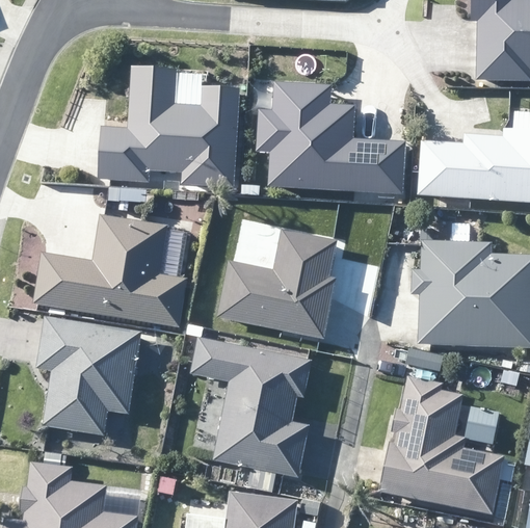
[(470,0),(470,26),(474,26),(473,79),(529,80),(529,73),(529,0),(470,0)]
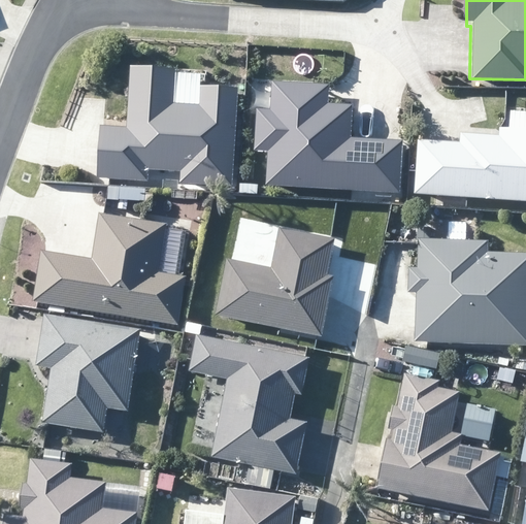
[(107,179),(106,195),(141,198),(144,169),(229,175),(236,90),(199,87),(200,71),(130,66),(125,128),(99,126),(95,178),(107,179)]
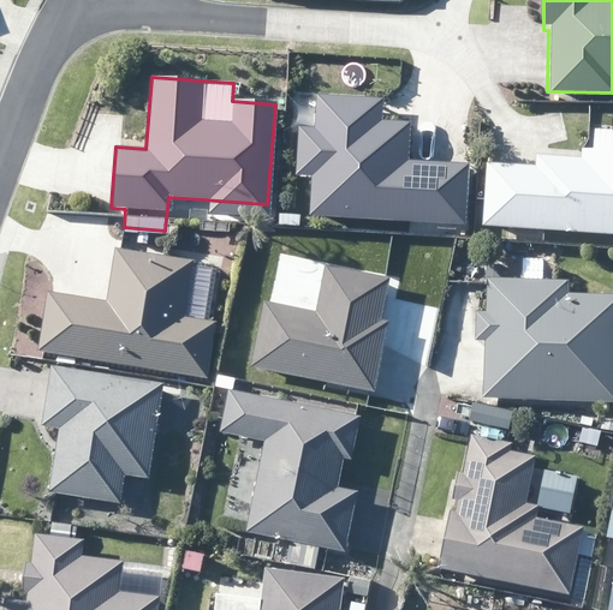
[(380,101),(316,99),(315,131),(295,130),(293,175),(309,175),(308,216),(462,222),(464,165),(405,162),(406,125),(379,124),(380,101)]
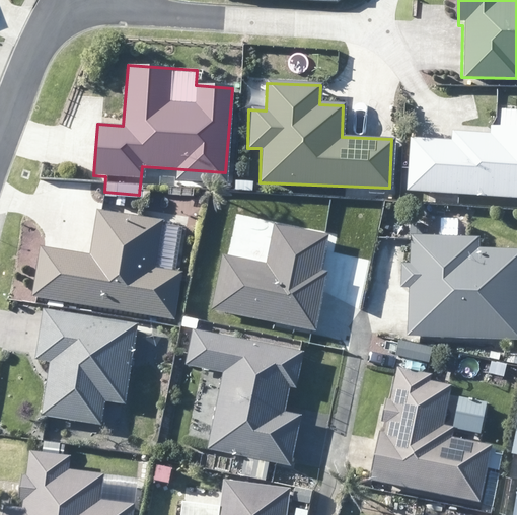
[(516,107),(499,107),(498,128),(453,125),(452,139),(411,136),(408,190),(516,196),(516,107)]
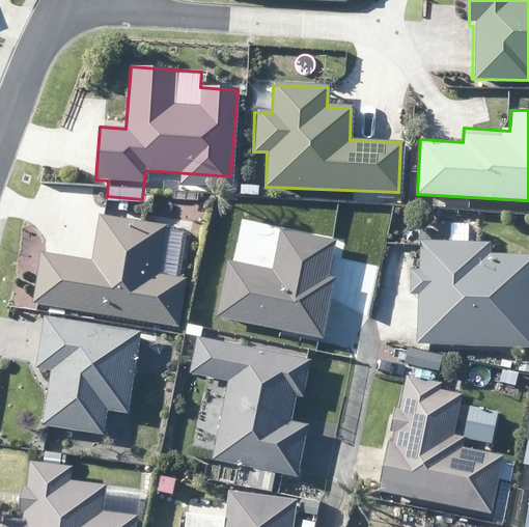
[(36,300),(179,322),(187,275),(160,271),(168,223),(103,213),(95,259),(45,252),(36,300)]
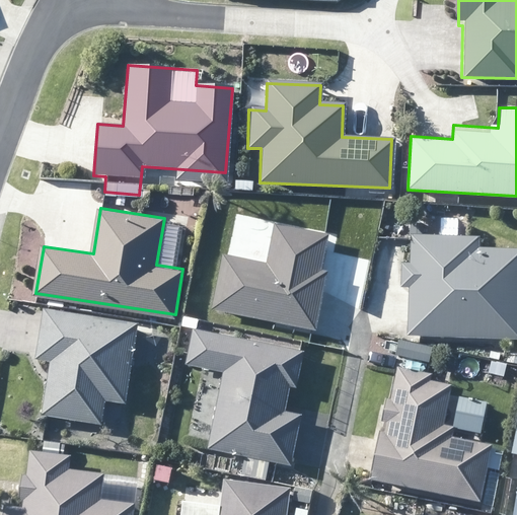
[(271,262),(226,252),(216,307),(315,326),(326,271),(322,270),(329,233),(278,223),(271,262)]
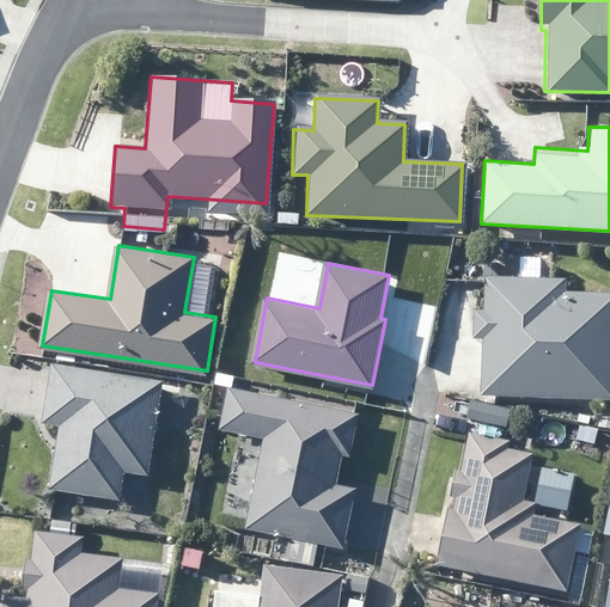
[(481,308),(474,308),(473,341),(480,341),(477,394),(609,399),(609,293),(561,292),(561,279),(483,275),(481,308)]
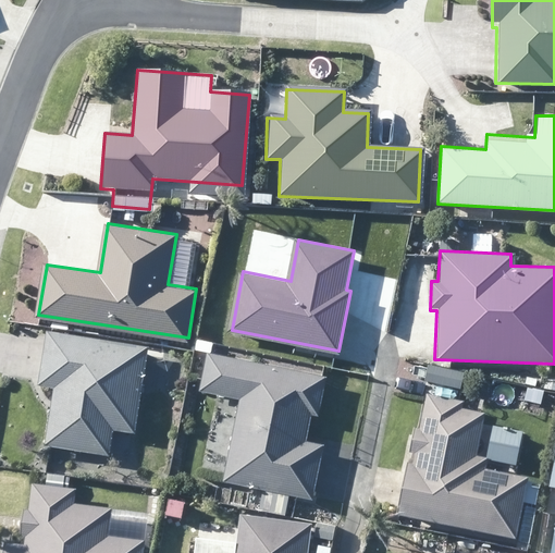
[(146,348),(45,332),(36,384),(54,388),(46,445),(106,454),(110,428),(133,432),(146,348)]
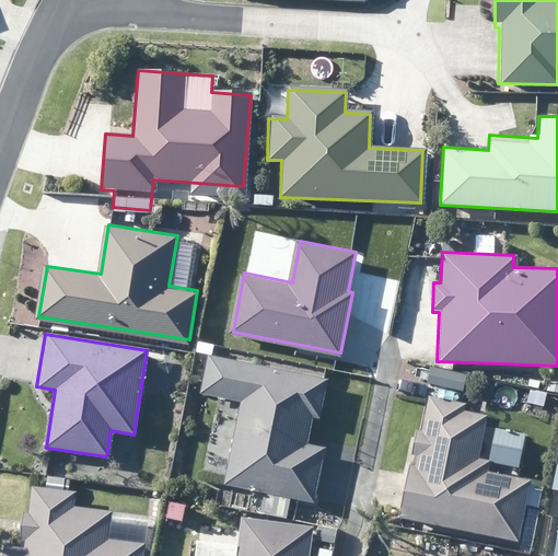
[(228,481),(315,500),(326,448),(305,443),(312,414),(321,416),(329,381),(211,355),(204,390),(246,400),(228,481)]
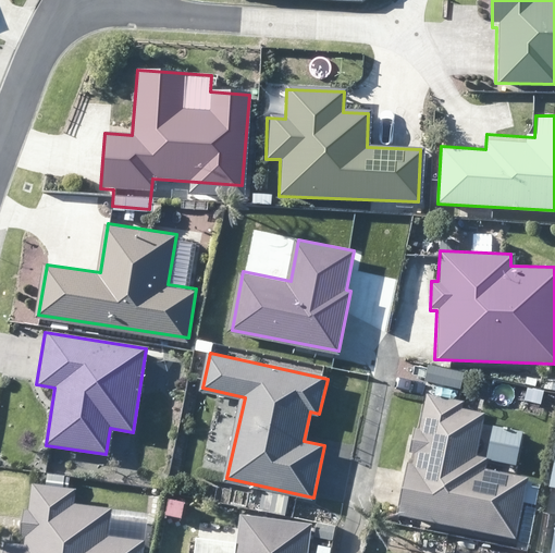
[(399,513),(517,535),(528,472),(486,465),(488,456),(478,454),(486,410),(463,407),(464,400),(428,393),(421,427),(415,426),(410,450),(418,452),(417,464),(408,462),(399,513)]
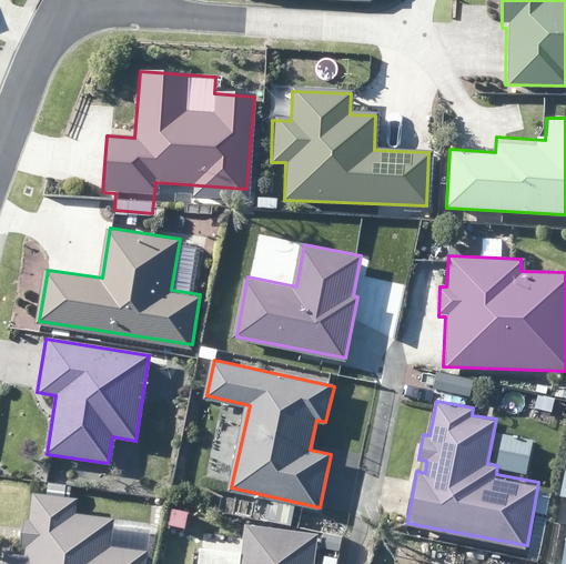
[(565,445),(563,445),(552,495),(558,496),(564,497),(562,509),(565,510),(565,445)]
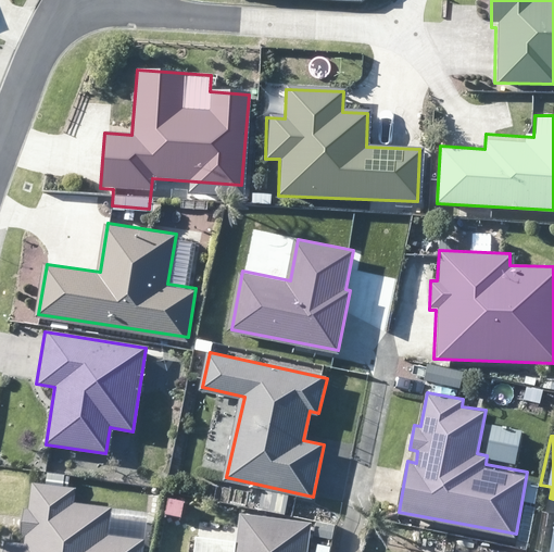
[(145,510),(109,506),(72,502),(73,486),(30,481),(27,506),(22,505),(19,532),(25,532),(24,546),(17,544),(3,543),(1,551),(139,551),(141,539),(145,510)]
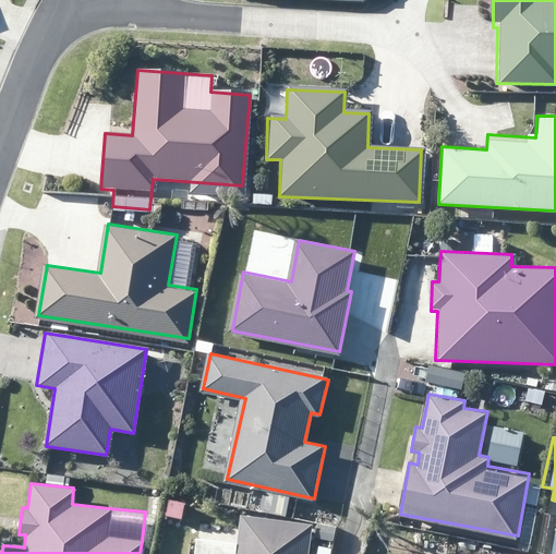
[(555,553),(555,510),(553,510),(545,553),(555,553)]
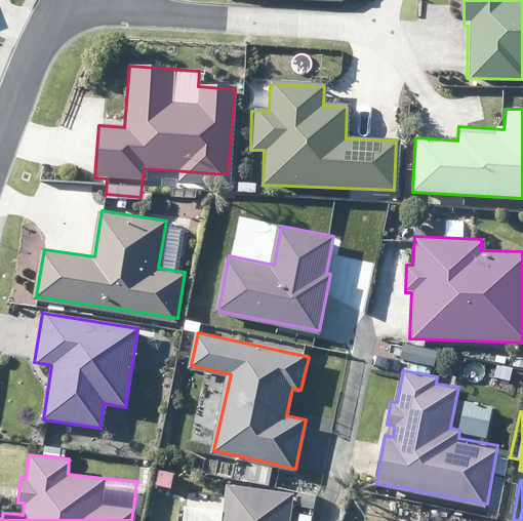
[(289,520),(293,492),(231,484),(226,520),(289,520)]
